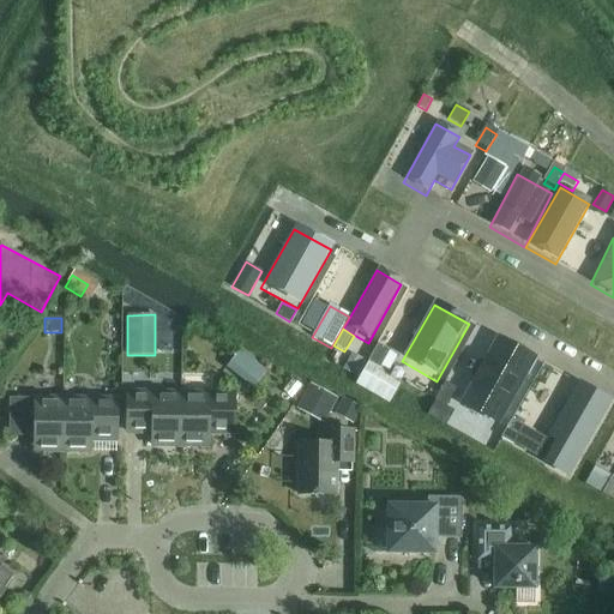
[(378,344),(367,365),(355,385),(389,403),(399,384),(379,372),(390,351),(378,344)]
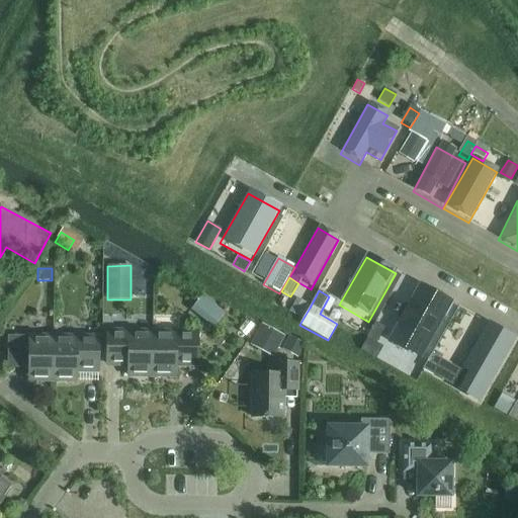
[(446,308),(419,292),(396,333),(424,348),(446,308)]
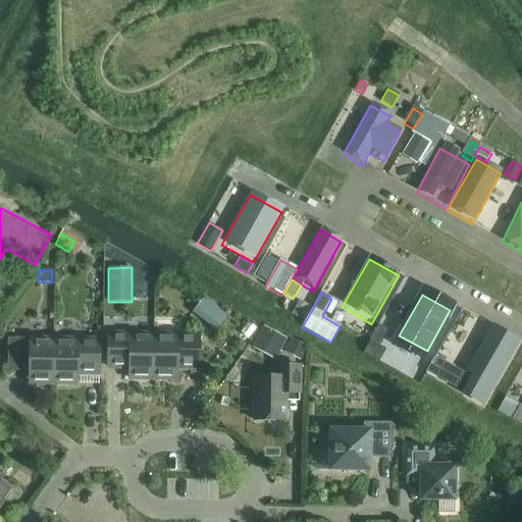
[(216,309),(209,319),(218,326),(226,317),(216,309)]
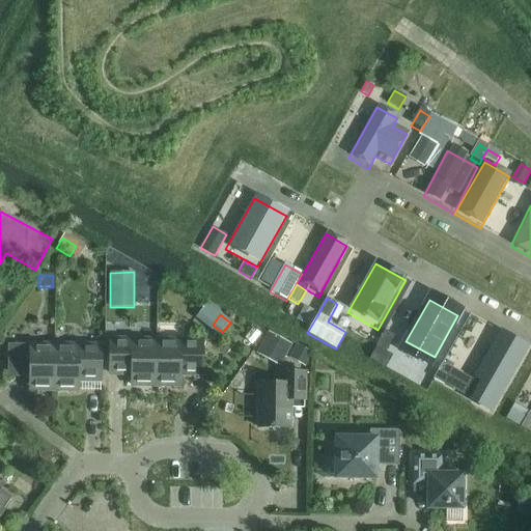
[(529,345),(498,328),(474,369),(505,387),(529,345)]
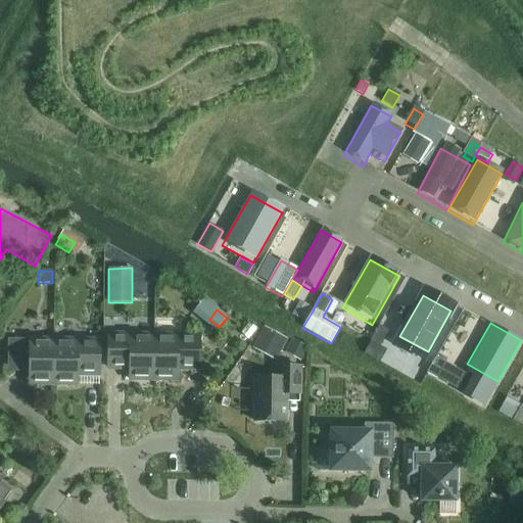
[(381,346),(389,330),(379,325),(371,340),(381,346)]
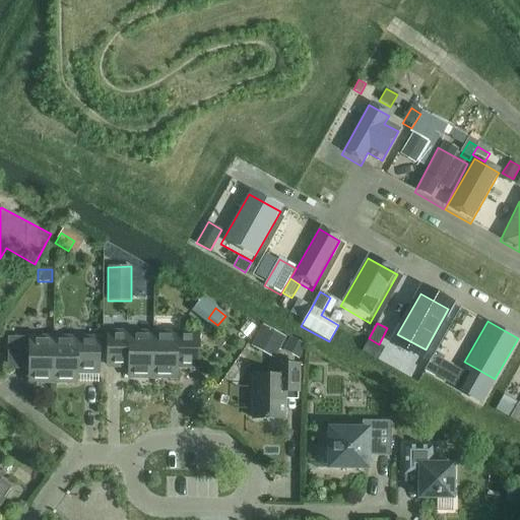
[(261,328),(254,343),(275,354),(283,340),(284,337),(263,326),(261,328)]
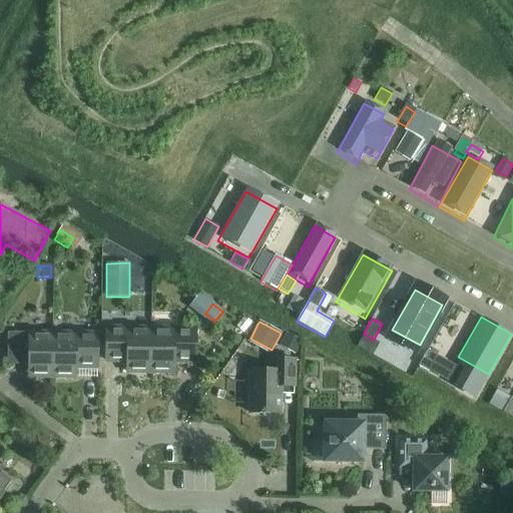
[(126,358),(125,374),(149,374),(149,330),(104,330),(104,362),(105,362),(105,358),(126,358)]
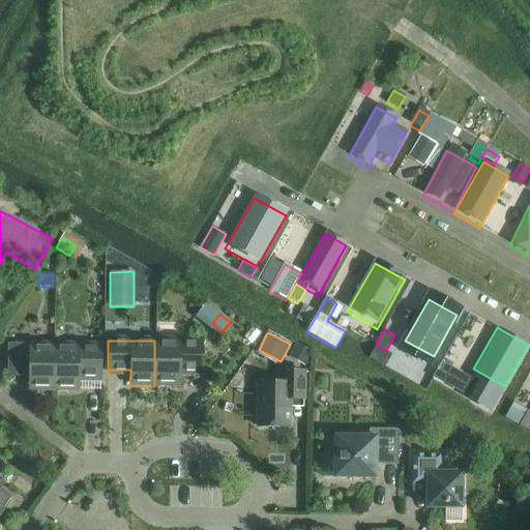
[(178,370),(200,371),(200,375),(201,375),(201,342),(154,341),(154,386),(178,386),(178,370)]
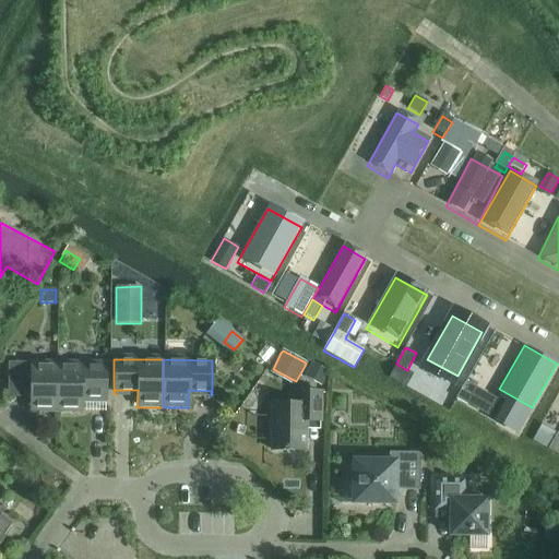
[(395,366),(389,378),(406,388),(414,373),(407,370),(396,364),(395,366)]
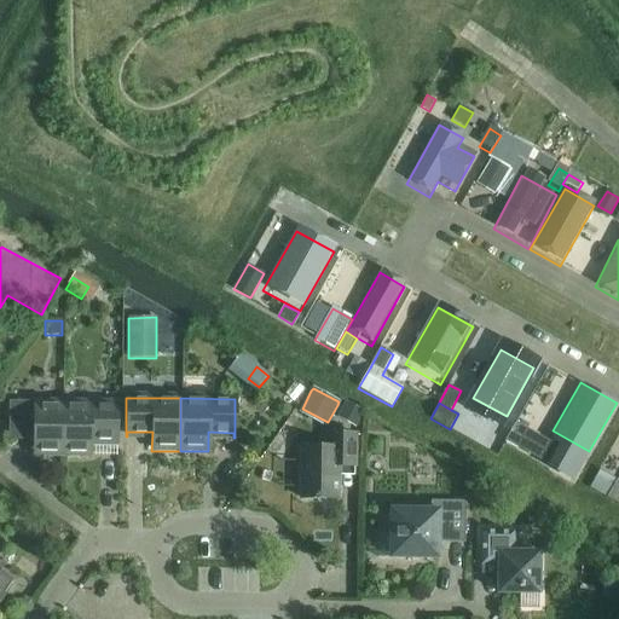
[(34,438),(34,457),(62,457),(63,404),(9,404),(9,443),(10,443),(10,438),(34,438)]
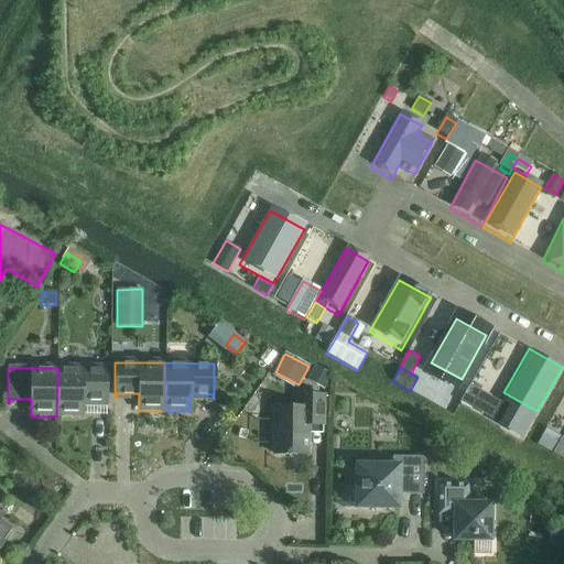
[(105,404),(106,404),(106,369),(57,368),(56,416),(83,416),(83,399),(105,400),(105,404)]
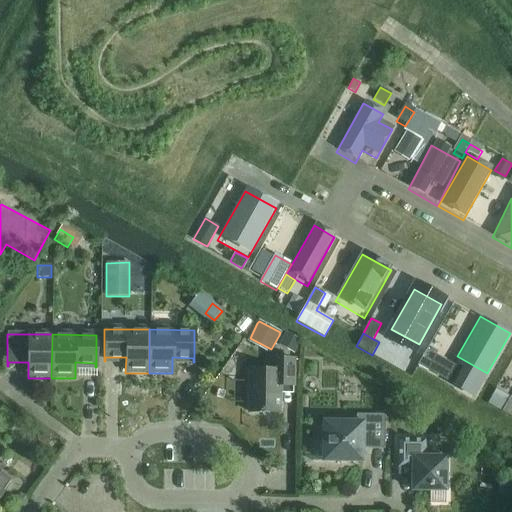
[(283,337),(280,343),(295,351),(299,345),(300,342),(285,334),(283,337)]
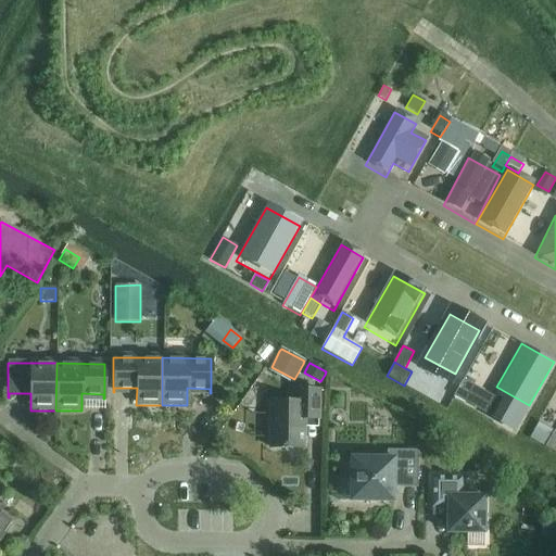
[(465,402),(475,386),(464,379),(454,395),(458,397),(449,412),(474,426),(479,416),(469,409),(471,405),(465,402)]
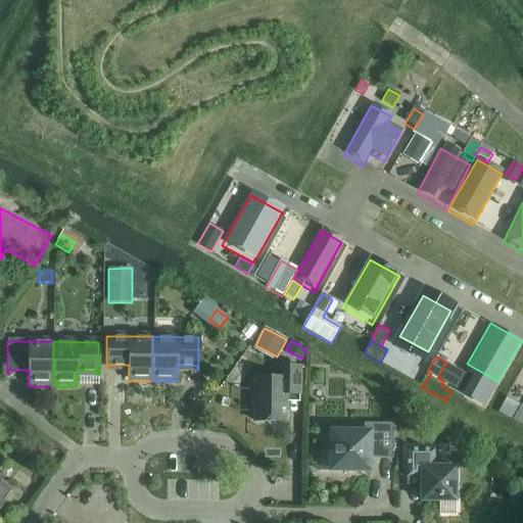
[(253,422),(284,422),(285,394),(298,394),(298,368),(276,368),(276,379),(253,379),(253,422)]
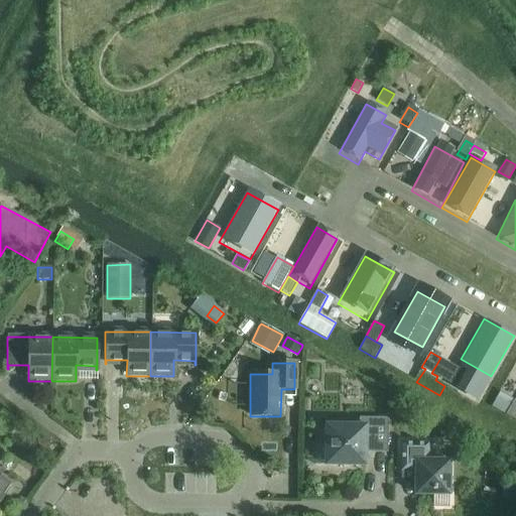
[(460,388),(468,373),(458,368),(449,383),(460,388)]
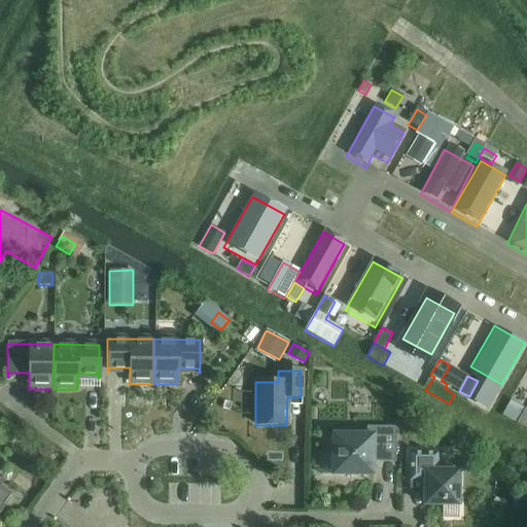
[(526,428),(526,408),(525,408),(517,423),(526,428)]
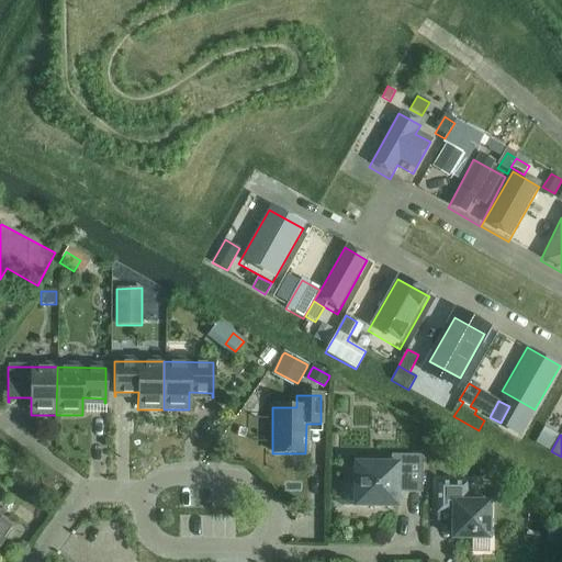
[(348,484),(343,484),(343,506),(353,506),(396,507),(397,487),(420,487),(420,456),(390,456),(390,463),(353,463),(353,468),(348,468),(348,482),(348,484)]
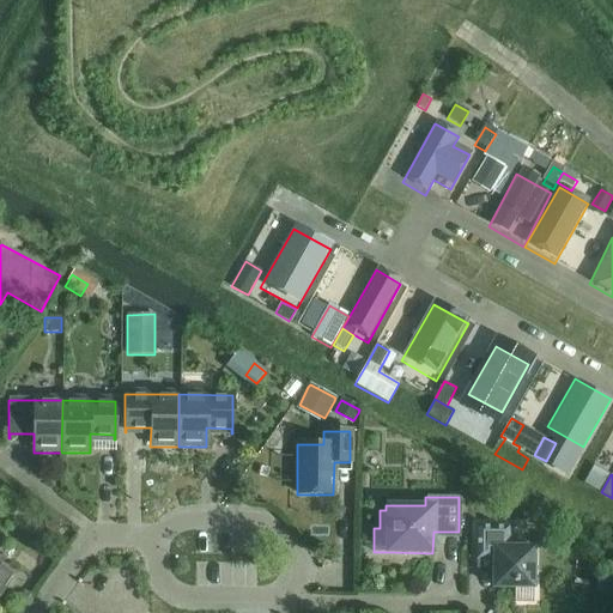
[(58,526),(47,528),(50,539),(61,536),(58,526)]
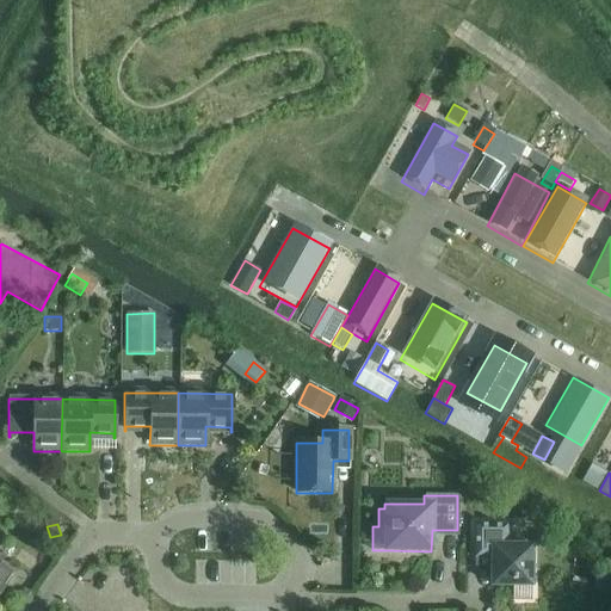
[(491,585),(516,586),(516,580),(531,580),(531,545),(506,545),(506,525),(474,524),(474,557),(491,557),(491,585)]
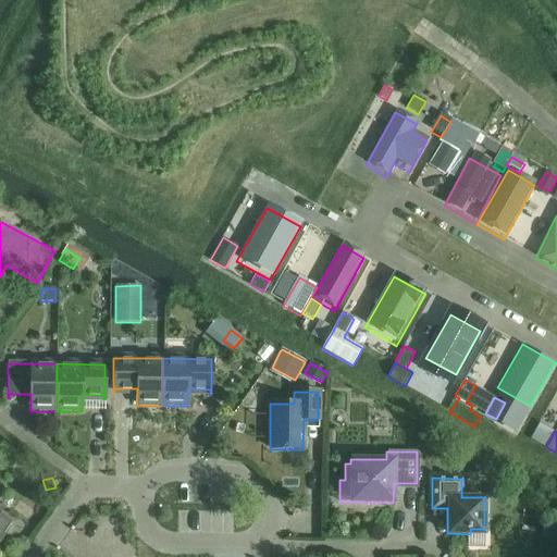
[(0,545),(8,534),(8,533),(7,533),(13,524),(4,518),(9,514),(0,507),(0,545)]
